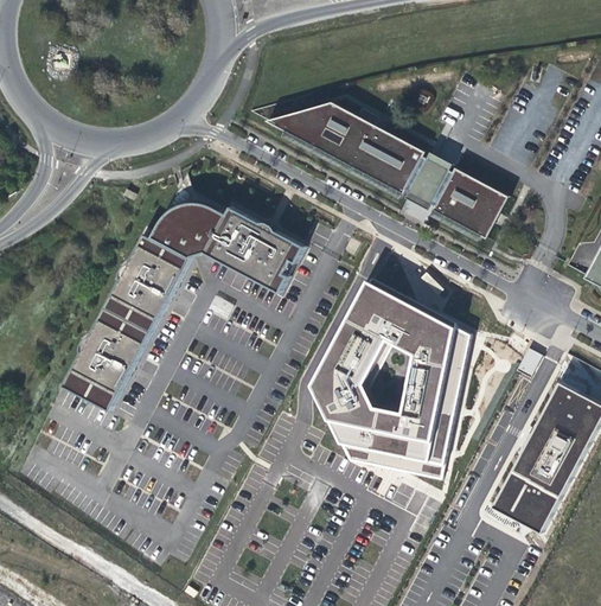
[(264,120),(268,121),(334,103),(331,101),(264,120)]
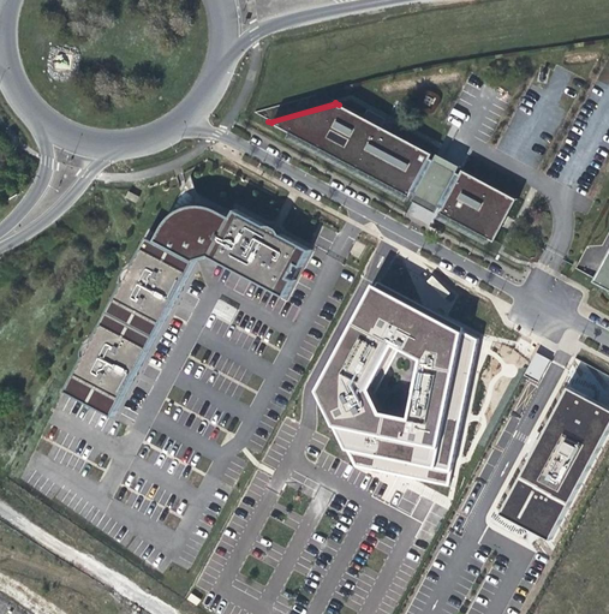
[(339,105),(272,123),(406,195),(407,192),(437,208),(436,212),(485,238),(508,196),(459,170),(457,173),(427,158),(429,153),(339,105)]
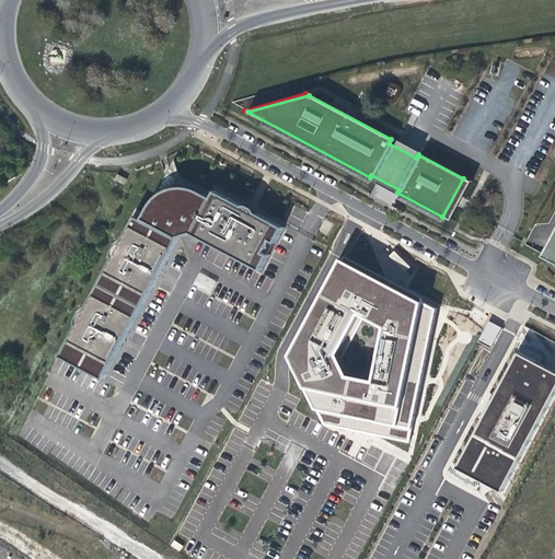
[(170,158),(142,209),(150,198),(151,197),(155,193),(162,189),(166,187),(173,186),(178,186),(170,158)]
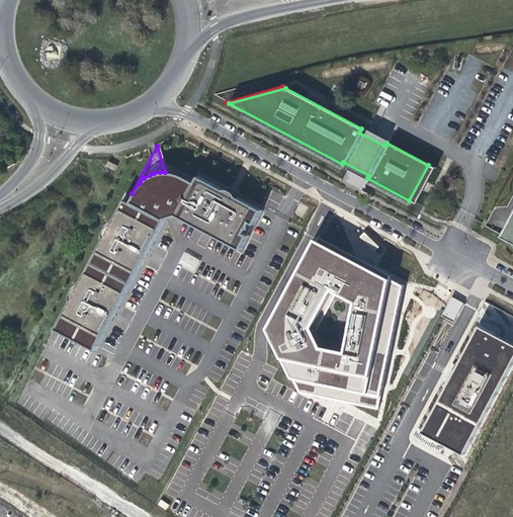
[(431,167),(428,165),(409,200),(413,202),(431,167)]
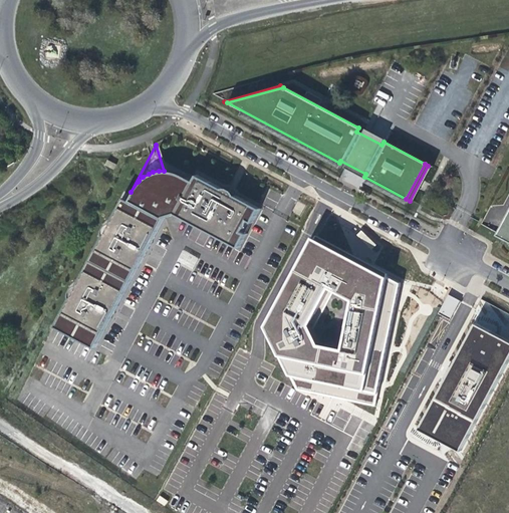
[(66,297),(51,325),(90,347),(161,217),(171,213),(194,226),(196,223),(210,231),(209,233),(235,247),(242,233),(238,230),(244,220),(248,222),(256,208),(231,195),(231,193),(230,191),(228,189),(226,188),(224,187),(221,187),(218,187),(193,174),(190,180),(179,175),(175,172),(170,171),(164,171),(159,171),(153,172),(149,174),(143,177),(139,181),(138,182),(131,192),(126,200),(120,197),(106,222),(104,223),(102,224),(100,227),(99,230),(99,232),(99,235),(73,284),(71,284),(70,285),(68,288),(67,289),(66,291),(66,294),(66,297)]
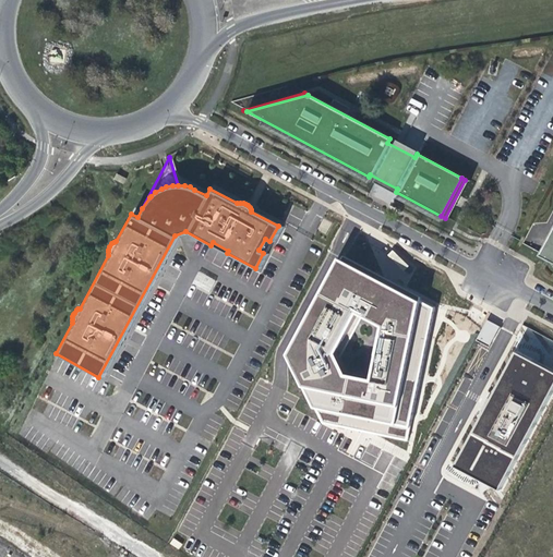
[(552,223),(544,240),(547,241),(541,251),(539,250),(537,254),(552,262),(552,223)]
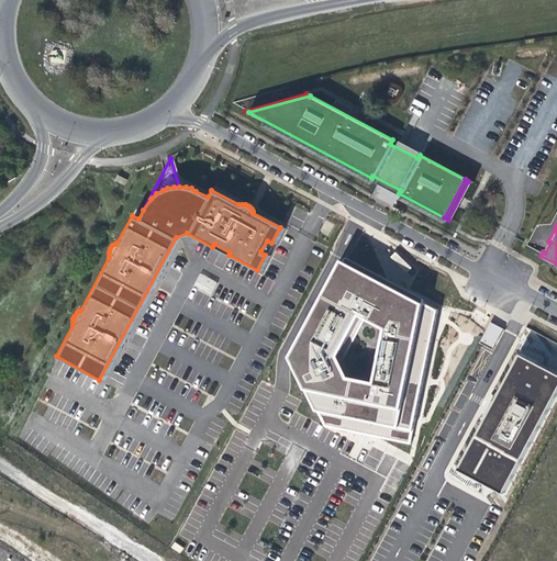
[(214,244),(212,247),(229,255),(230,253),(214,244)]
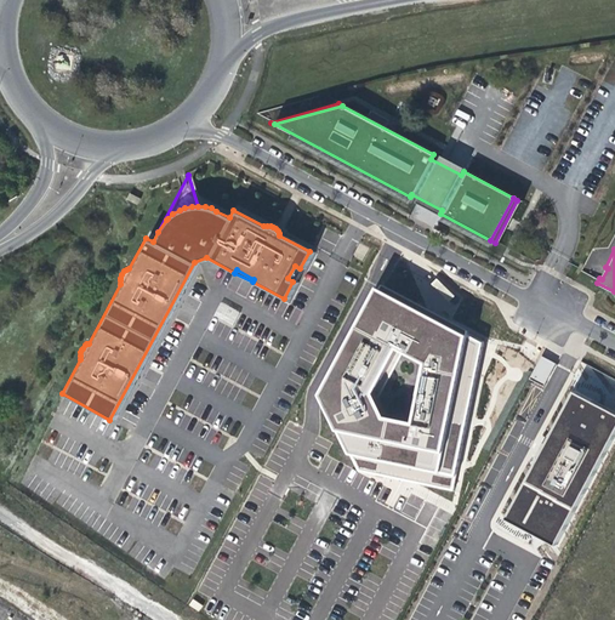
[(399,409),(388,386),(415,337),(377,286),(318,398),(352,470),(448,490),(478,340),(449,324),(438,354),(437,362),(428,415),(399,409)]
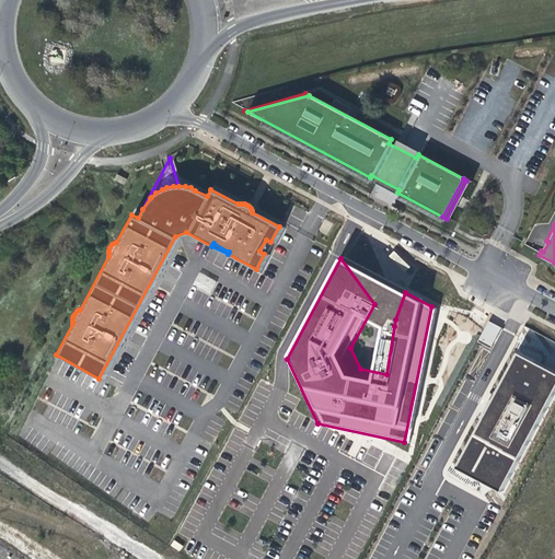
[(383,281),(340,258),(374,304),(395,319),(405,292),(393,287),(392,289),(382,282),(383,281)]
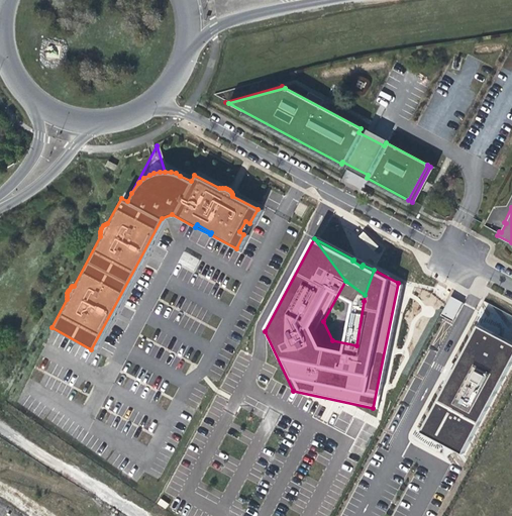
[(194,260),(179,251),(173,262),(189,270),(194,260)]
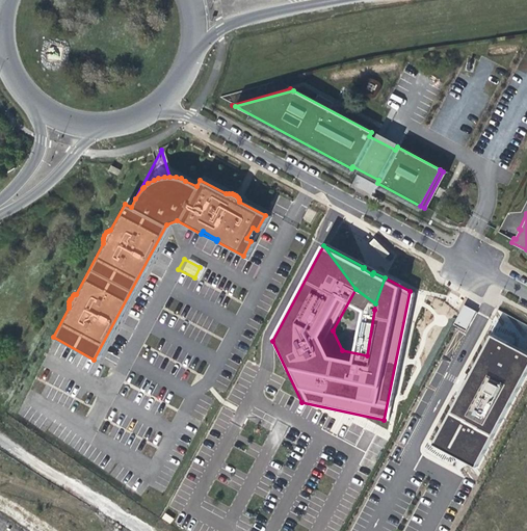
[(459,303),(449,323),(462,329),(472,310),(459,303)]
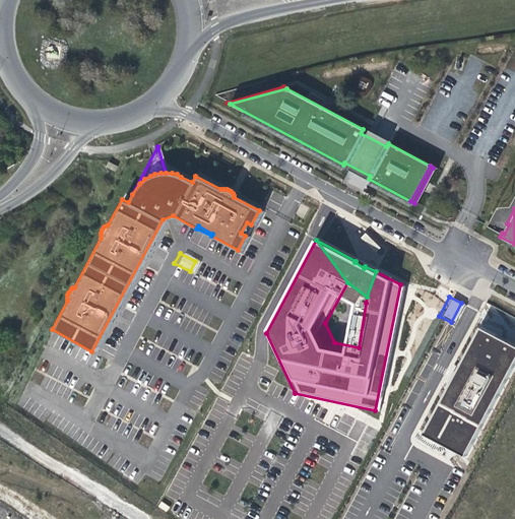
[(446,384),(420,433),(432,440),(435,434),(452,443),(449,449),(461,455),(514,354),(514,345),(507,341),(504,347),(487,338),(490,332),(477,326),(452,372),(456,374),(449,386),(446,384)]
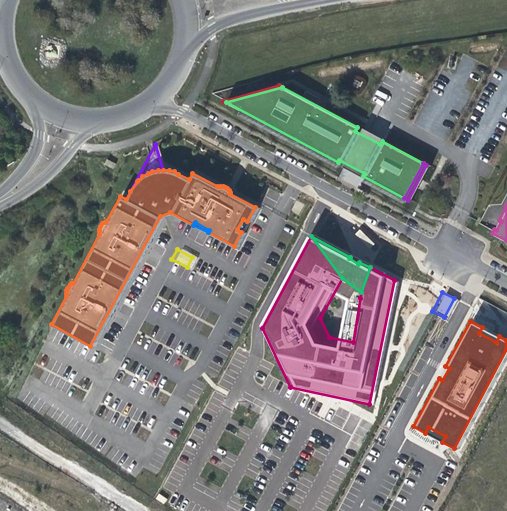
[(499,336),(482,327),(479,333),(496,342),(499,336)]
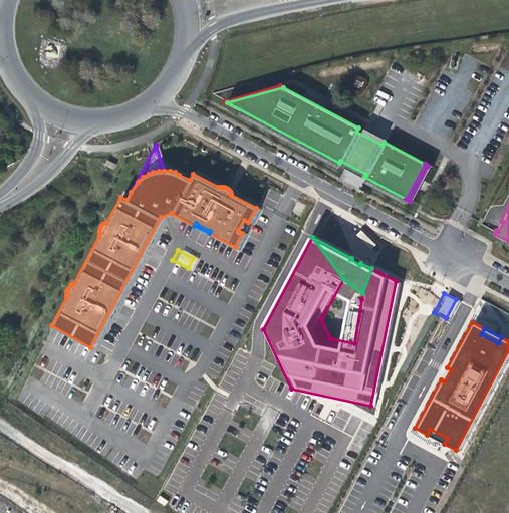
[(444,366),(438,377),(441,379),(444,381),(451,369),(447,367),(444,366)]
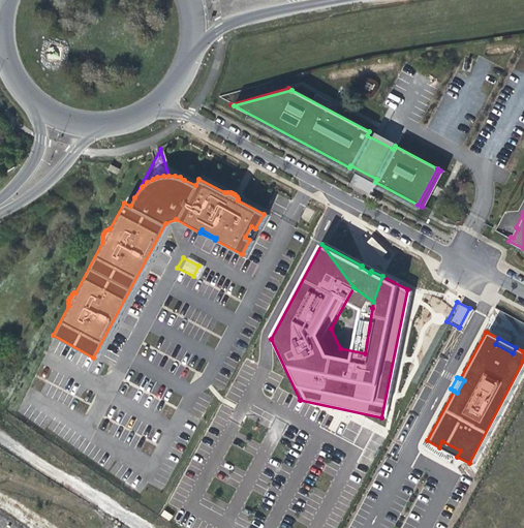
[(442,441),(439,447),(457,457),(460,451),(442,441)]
